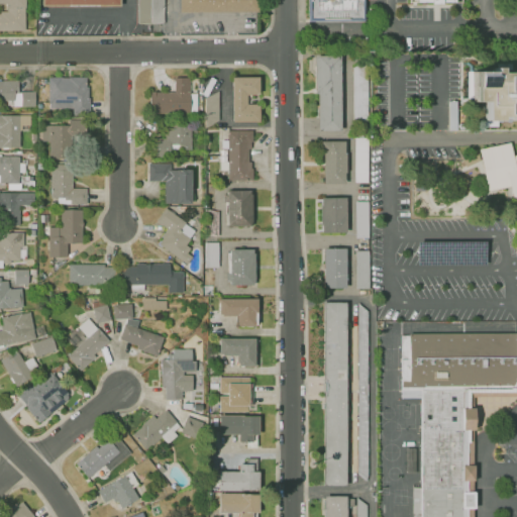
[(0,0),(0,3),(5,3),(5,12),(0,12),(0,30),(24,30),(23,0),(0,0)]
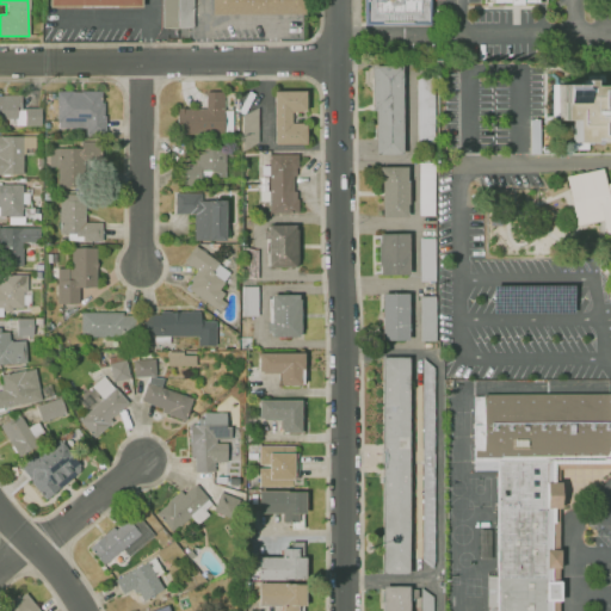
[(160,0),(161,28),(192,28),(191,0),(160,0)]
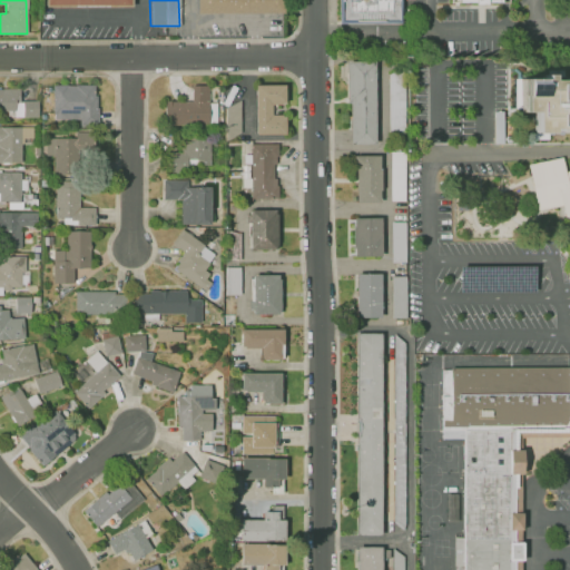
[(283,12),(282,0),(195,0),(196,12),(283,12)]
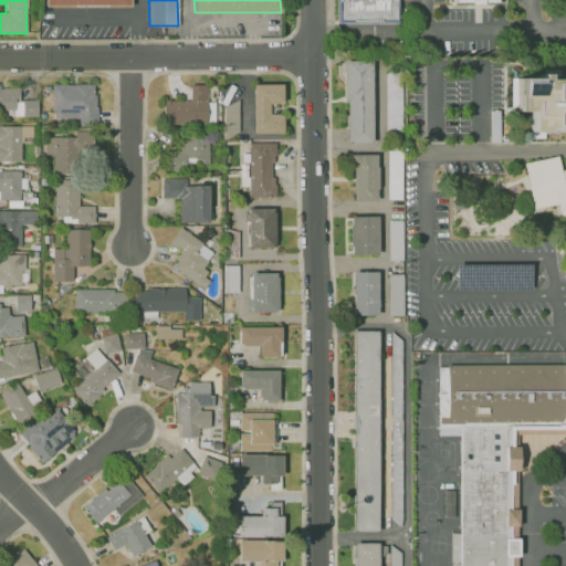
[(335,0),(398,0),(398,22),(336,23),(335,0)]
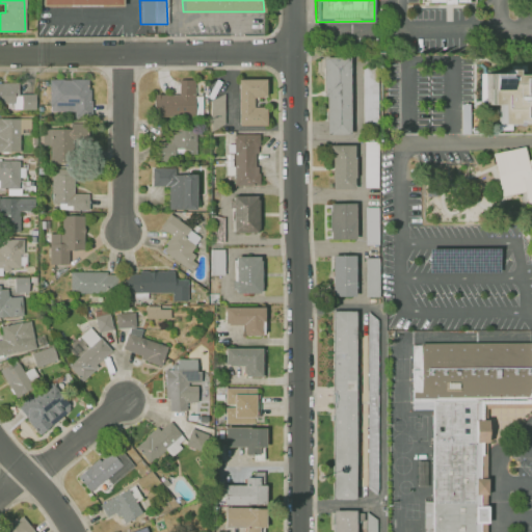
[(326,57),(350,57),(350,134),(326,134),(326,57)]
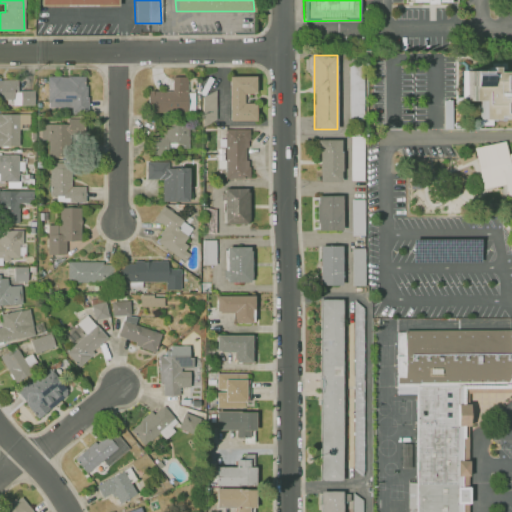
[(349,58),(364,58),(365,122),(349,122),(349,58)]
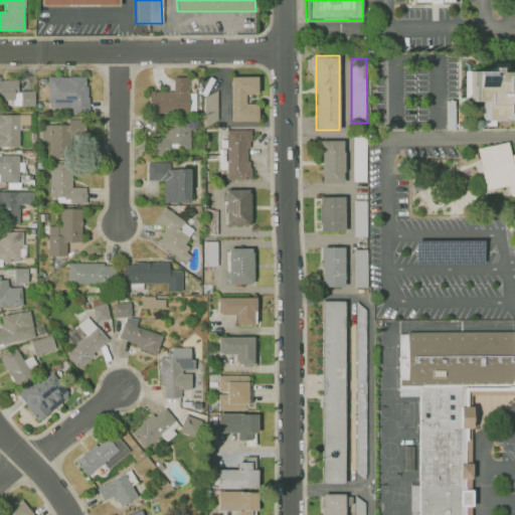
[(469,70),(488,70),(488,67),(493,67),(494,72),(508,71),(508,69),(514,69),(514,119),(480,120),(479,101),(469,101),(469,70)]
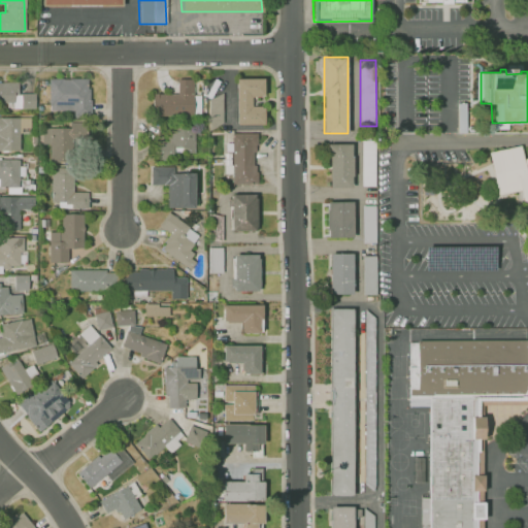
[(89,78),(48,77),(47,109),(72,109),(72,116),(89,116),(89,78)]
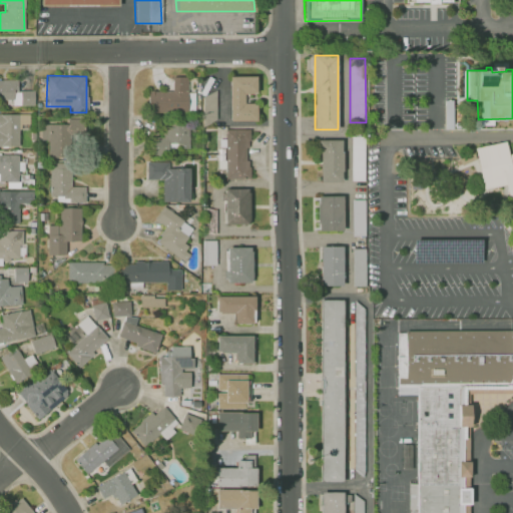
[(228,120),(255,120),(255,102),(243,102),(242,93),(255,93),(255,75),(228,76),(228,120)]
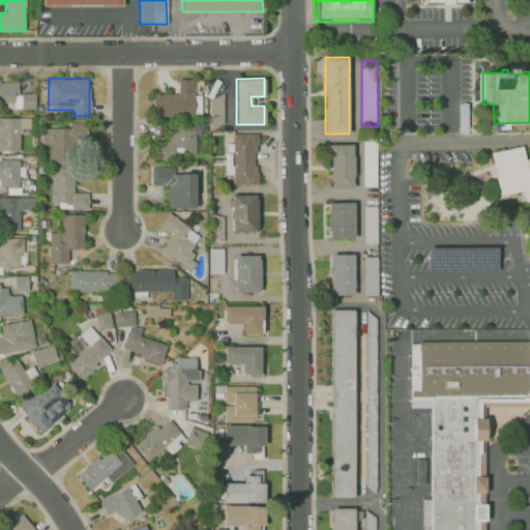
[(151,93),(152,115),(201,115),(201,94),(194,94),(194,79),(177,79),(177,93),(151,93)]
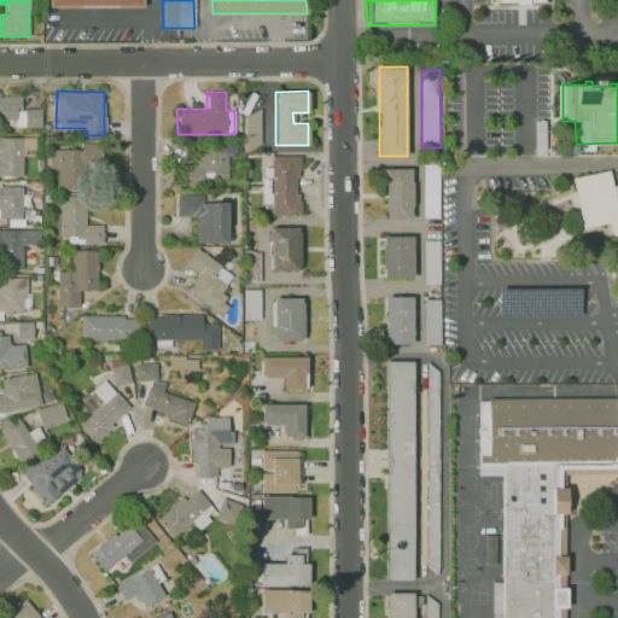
[(21,95),(0,95),(0,118),(7,120),(6,126),(40,127),(41,109),(21,108),(21,95)]
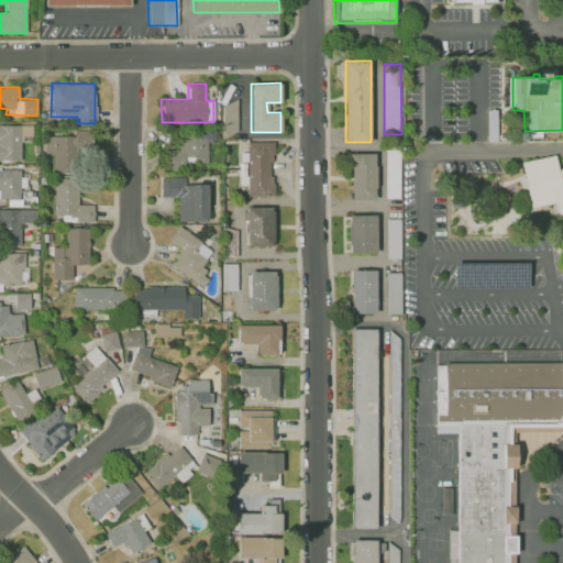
[(222,133),(238,132),(235,102),(221,103),(222,133)]
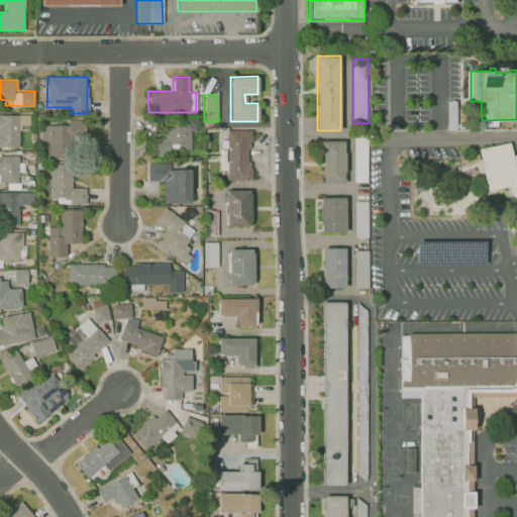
[(0,147),(18,147),(18,124),(28,124),(28,114),(0,114),(0,147)]
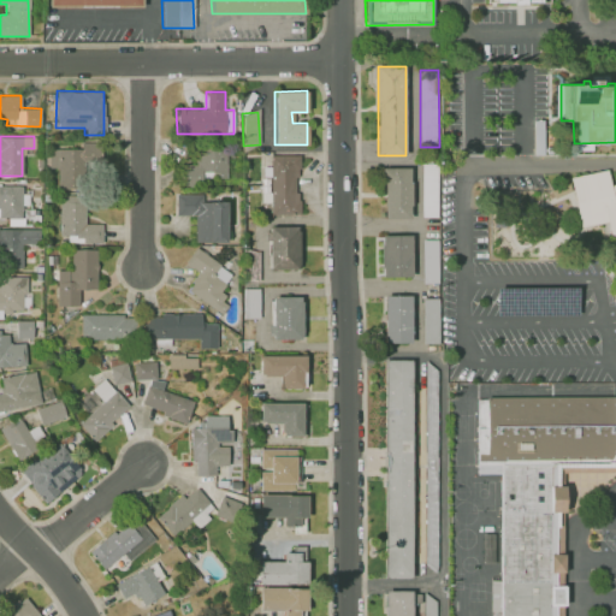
[(57,167),(57,189),(81,188),(81,165),(101,165),(100,141),(80,142),(80,148),(47,149),(48,167),(57,167)]
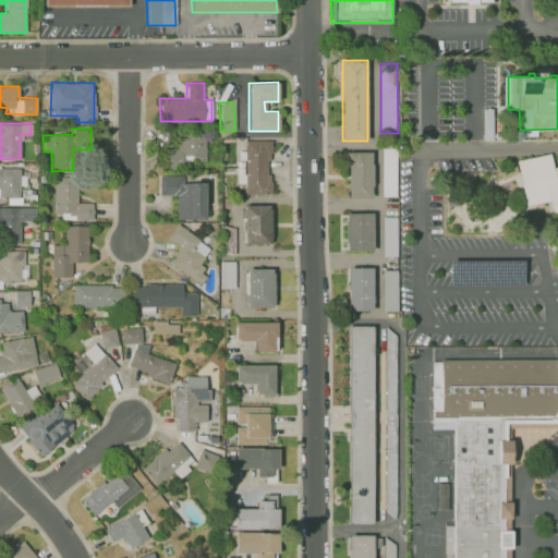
[(204,165),(204,134),(177,134),(178,148),(162,148),(162,165),(204,165)]
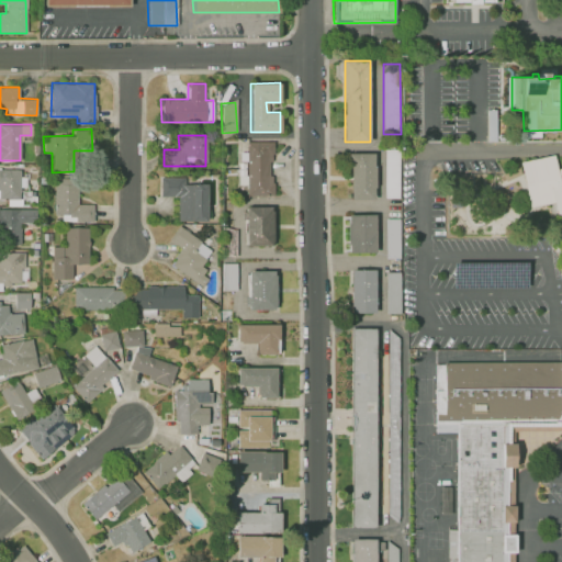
[(246,194),(271,194),(271,141),(245,141),(245,152),(238,152),(238,183),(246,183),(246,194)]
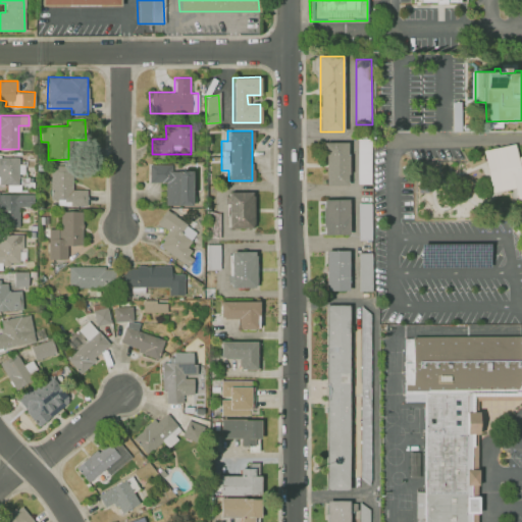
[(358,138),(371,138),(370,184),(358,184),(358,138)]
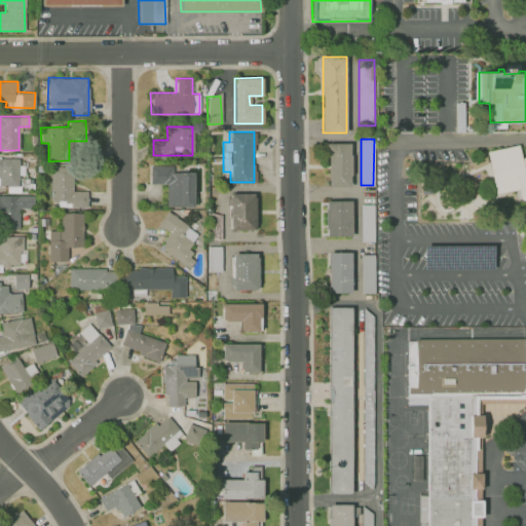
[(329,143),(351,143),(351,186),(330,186),(329,143)]
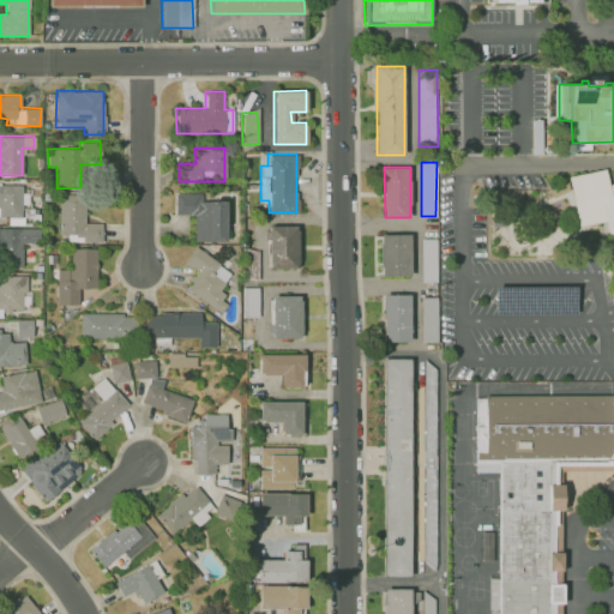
[(569,178),(603,170),(607,186),(613,184),(613,235),(608,238),(605,220),(579,224),(569,178)]
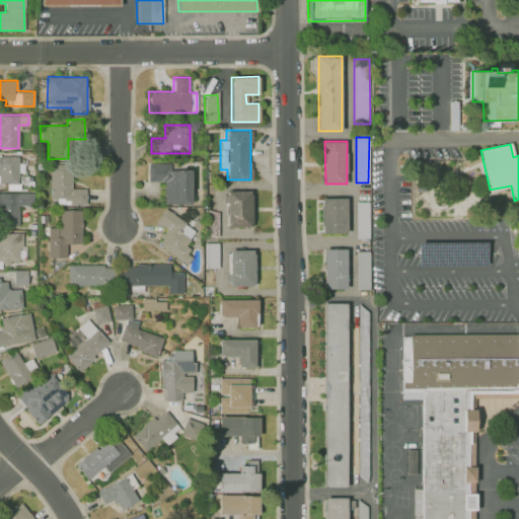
[(0,182),(18,182),(17,155),(0,155),(0,182)]
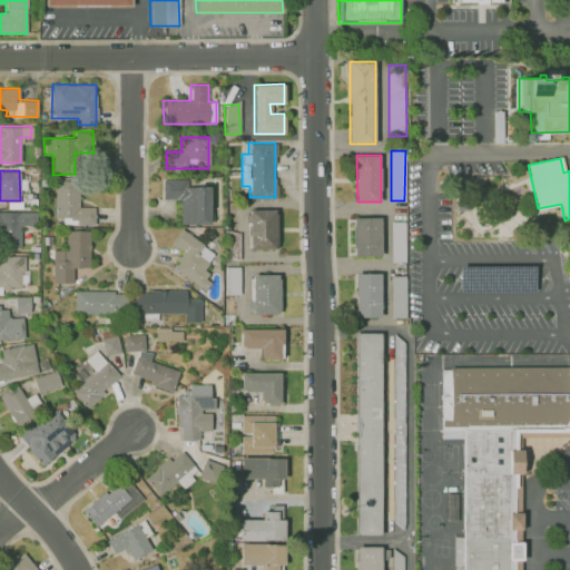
[(208,224),(209,186),(186,186),(186,179),(161,179),(161,198),(179,198),(179,223),(208,224)]
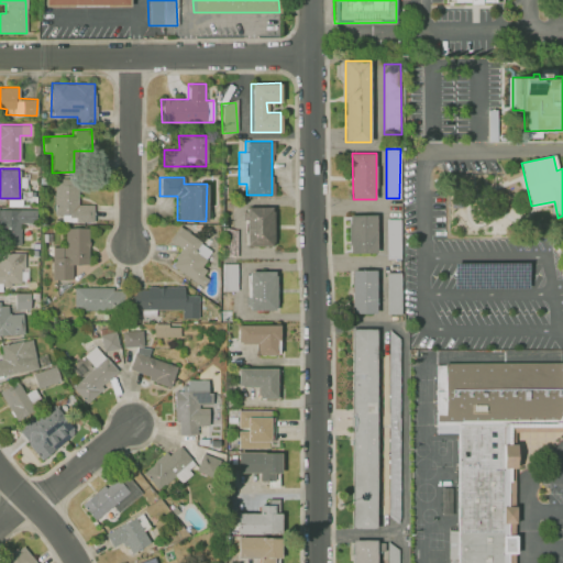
[(53,214),(62,214),(61,221),(94,221),(94,203),(77,203),(77,178),(54,178),(53,214)]
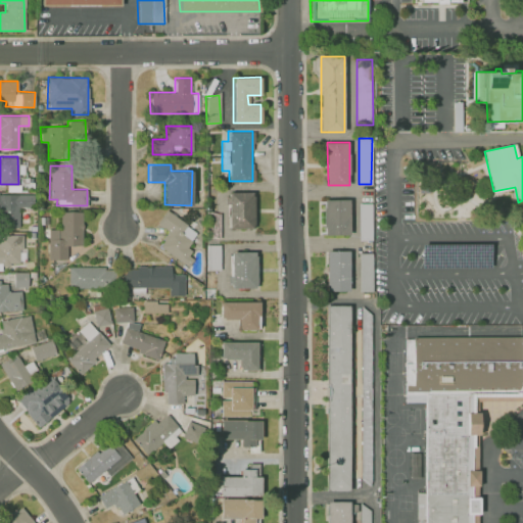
[(253,228),(252,191),(227,192),(228,228),(253,228)]
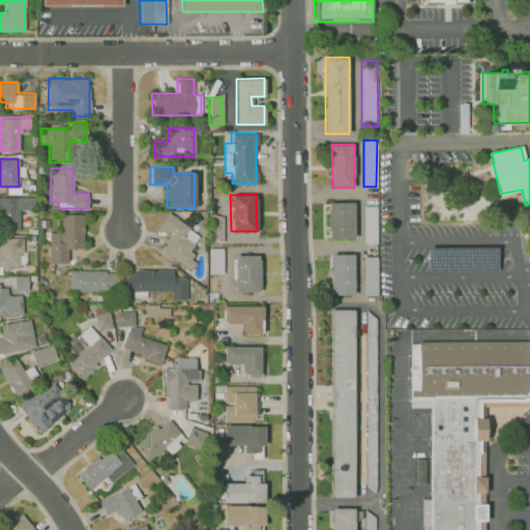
[(0,228),(18,229),(19,209),(32,210),(32,197),(0,196),(0,228)]
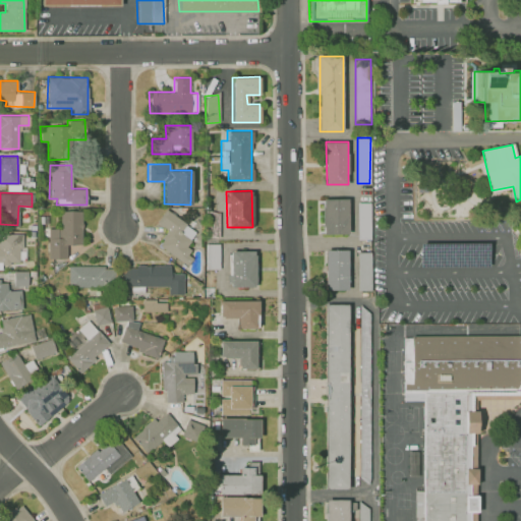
[(324,198),(347,198),(348,232),(324,233),(324,198)]
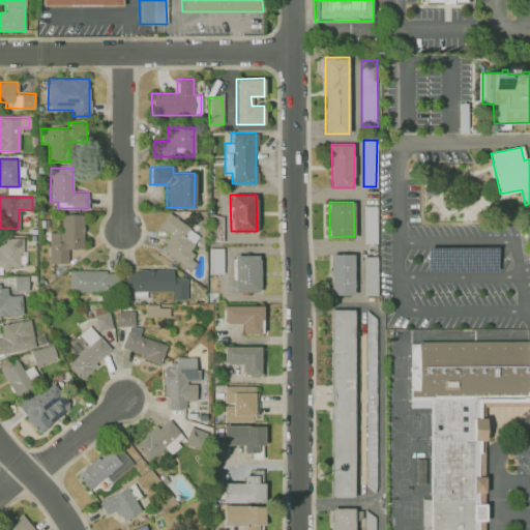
[(364,206),(378,206),(378,243),(364,243),(364,206)]
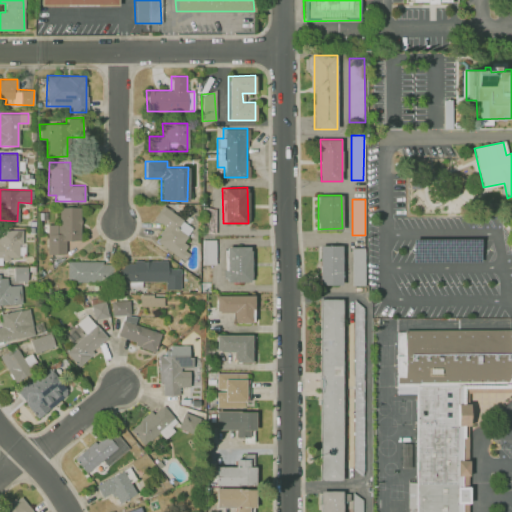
[(184,260),(188,253),(181,248),(194,226),(161,206),(153,218),(164,225),(154,242),(184,260)]
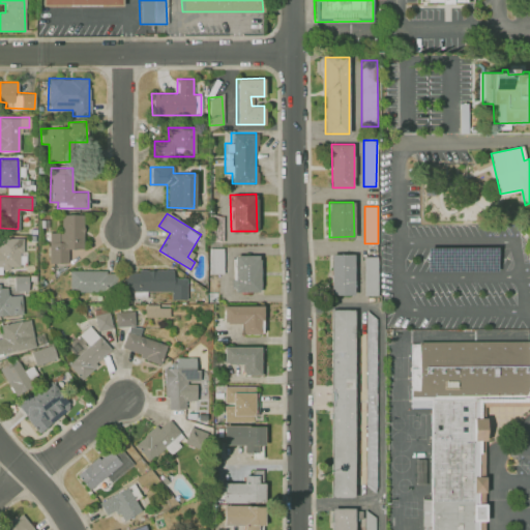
[(49,262),(67,262),(67,248),(82,248),(82,214),(60,214),(60,232),(48,232),(49,262)]
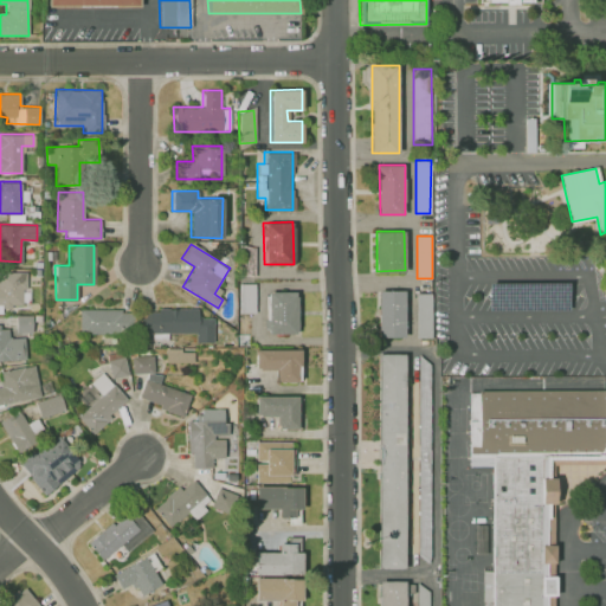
[(0,313),(1,314),(1,305),(23,307),(24,272),(0,271),(0,313)]
